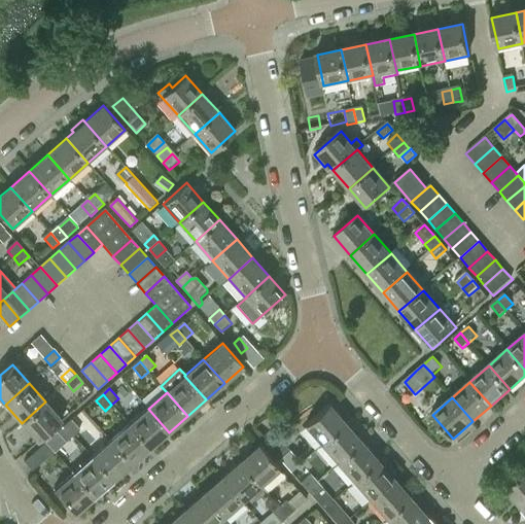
[(38,443),(62,421),(45,402),(22,423),(38,443)]
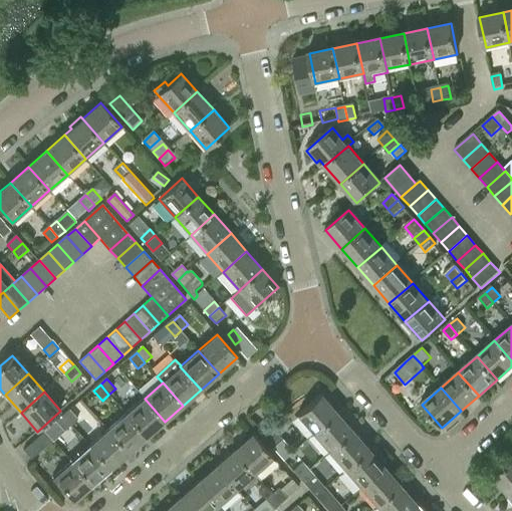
[(313,434),(336,414),(320,395),(297,416),(313,434)]
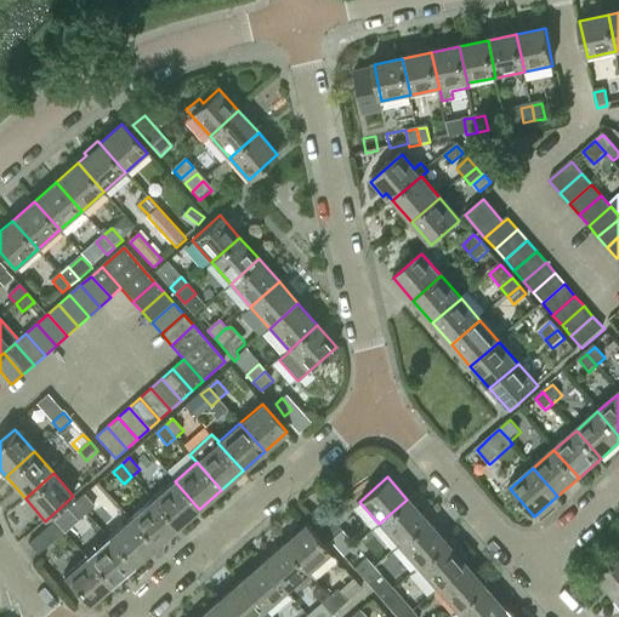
[(177,529),(199,509),(175,481),(153,501),(177,529)]
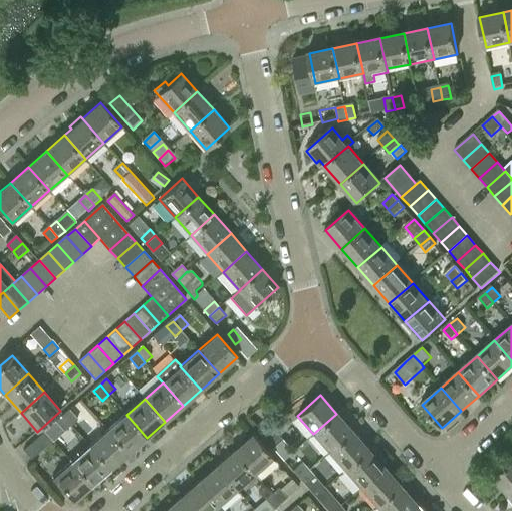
[(72,426),(79,420),(70,411),(64,417),(72,426)]
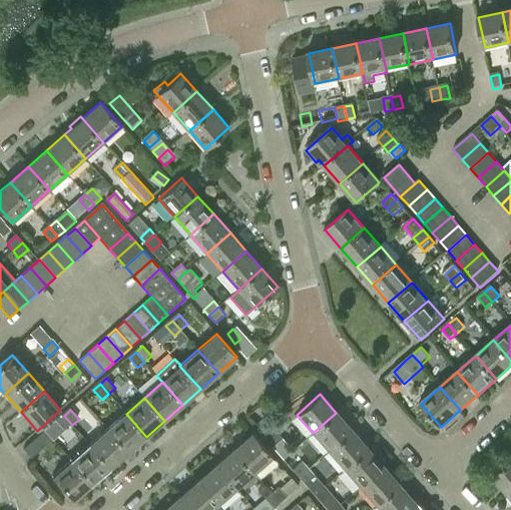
[(329,452),(353,431),(336,413),(313,433),(329,452)]
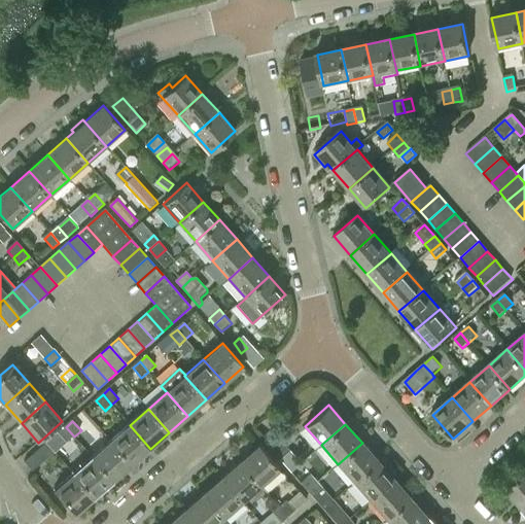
[(132,465),(150,449),(130,425),(111,441),(132,465)]
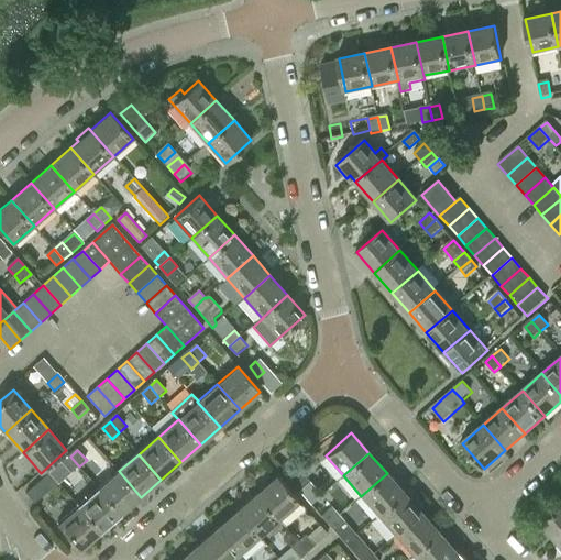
[(72,473),(79,467),(70,457),(63,463),(72,473)]
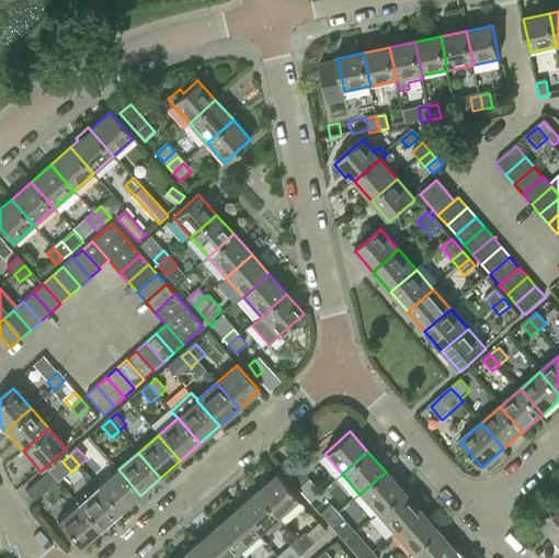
[(121,513),(140,496),(118,469),(99,487),(121,513)]
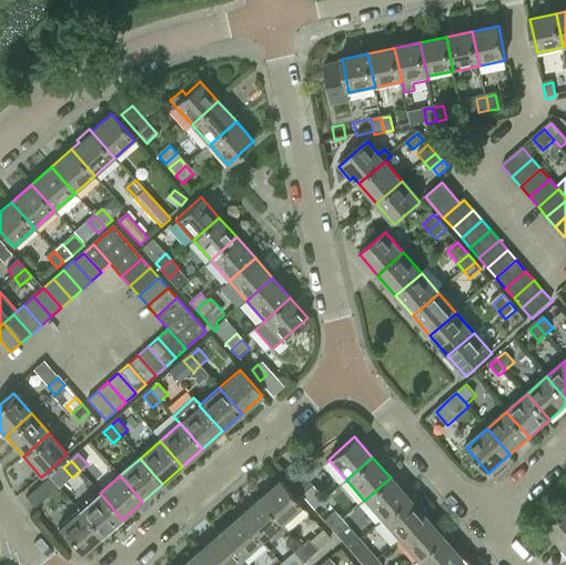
[(382,520),(407,497),(391,477),(364,501),(382,520)]
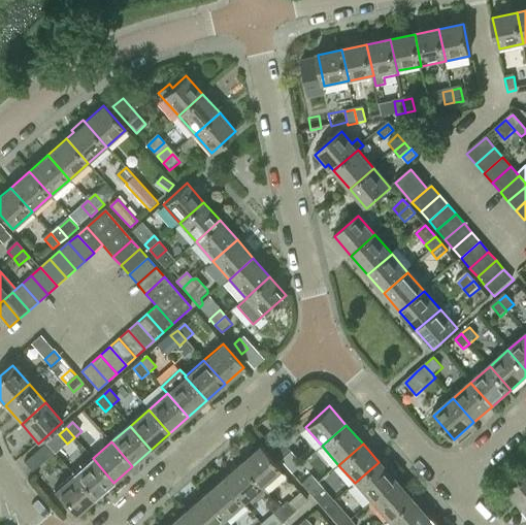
[(33,473),(54,454),(46,445),(25,464),(33,473)]
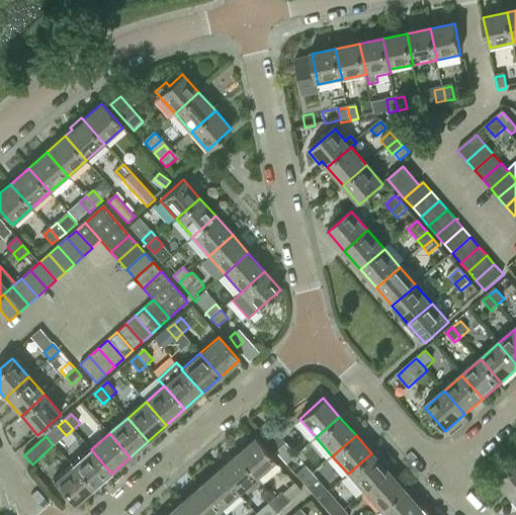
[(256,478),(275,460),(255,437),(236,453),(256,478)]
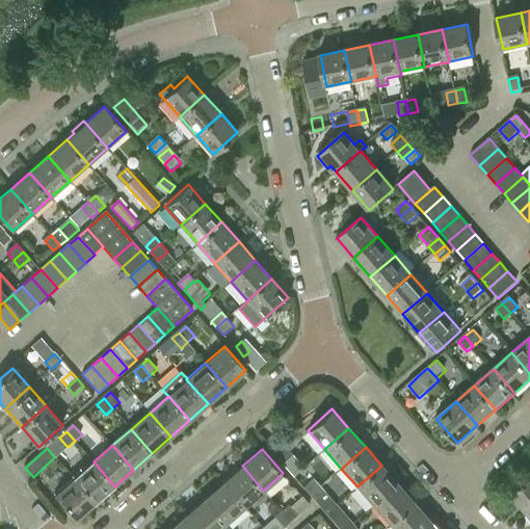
[(290,459),(294,456),(288,449),(277,457),(285,465),(290,459)]
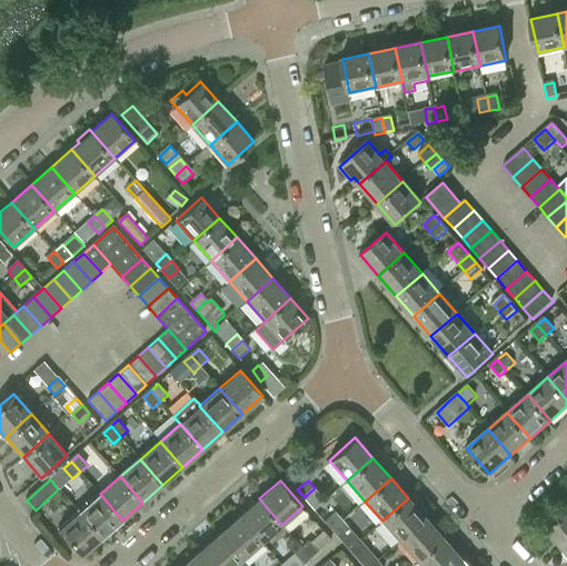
[(310,492),(305,497),(314,509),(320,504),(310,492)]
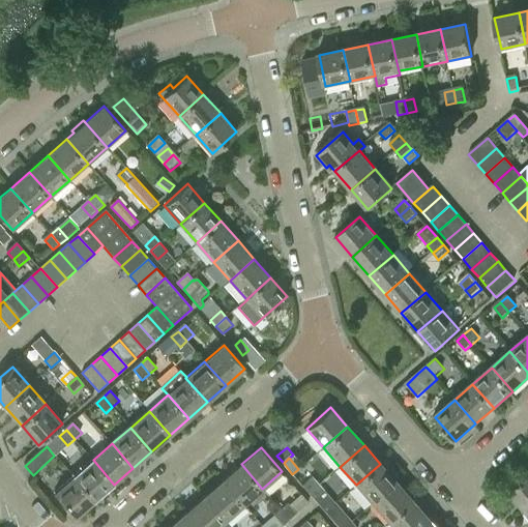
[(95,501),(114,485),(93,460),(74,477),(95,501)]
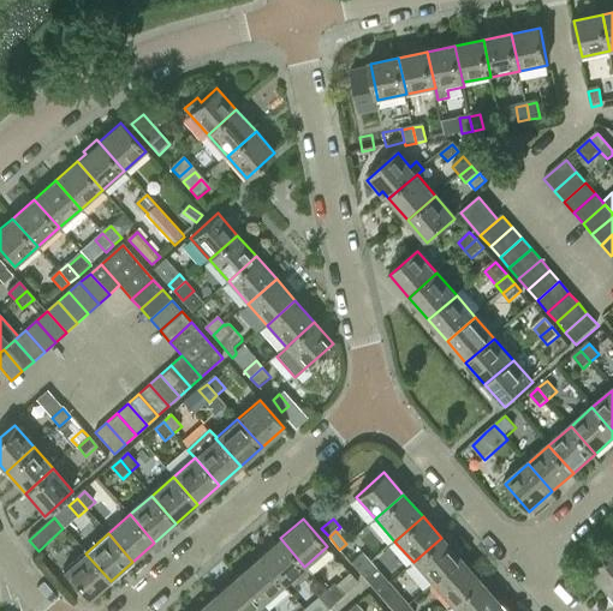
[(283,586),(304,567),(280,538),(259,558),(283,586)]
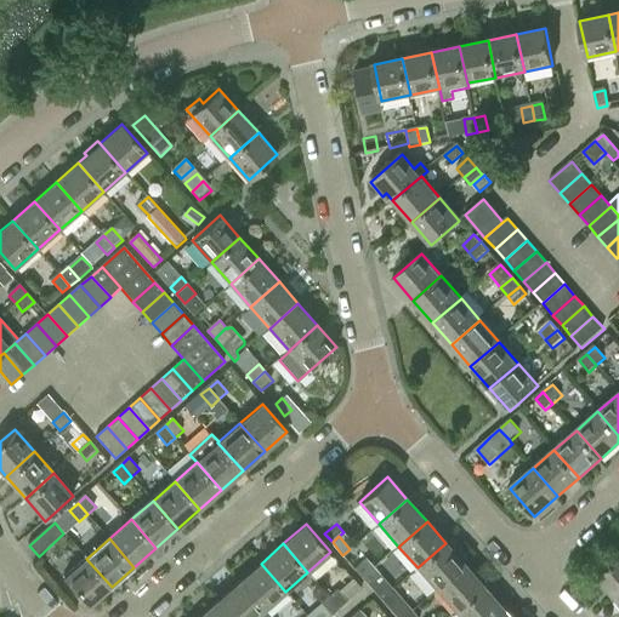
[(437,590),(465,565),(446,543),(418,567),(437,590)]
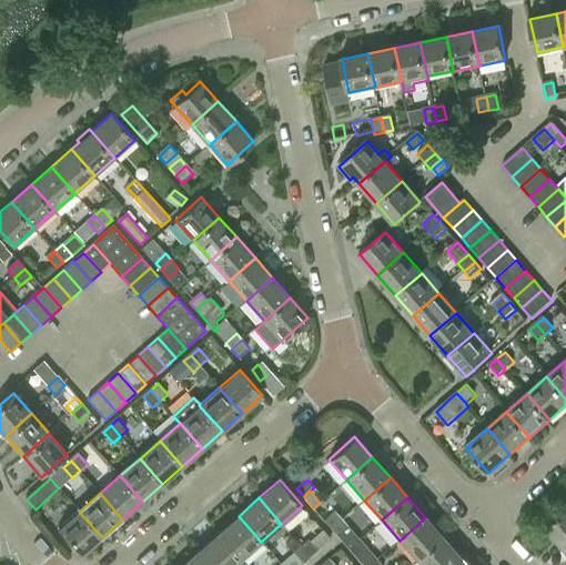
[(564,550),(565,548),(565,511),(546,528),(564,550)]
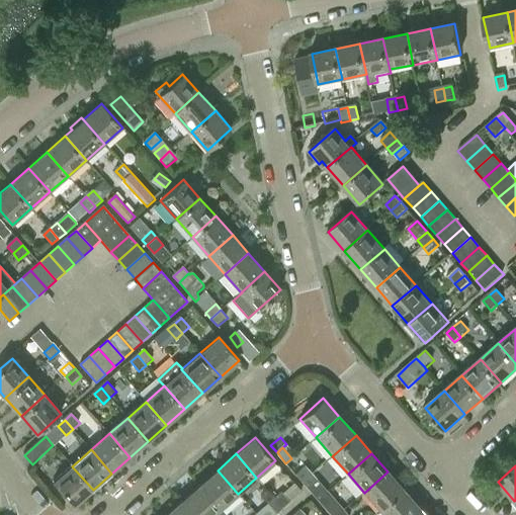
[(75,506),(93,490),(72,466),(54,483),(75,506)]
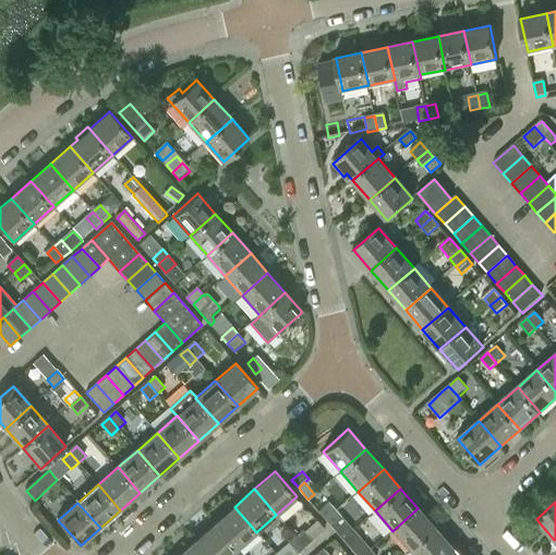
[(326,519),(336,510),(330,504),(319,513),(326,519)]
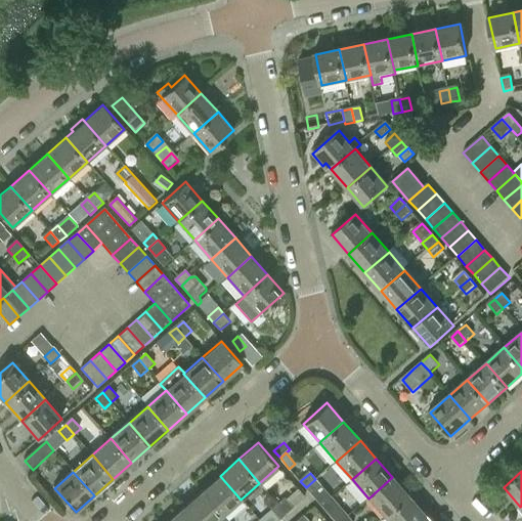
[(222,515),(241,500),(220,476),(202,491),(222,515)]
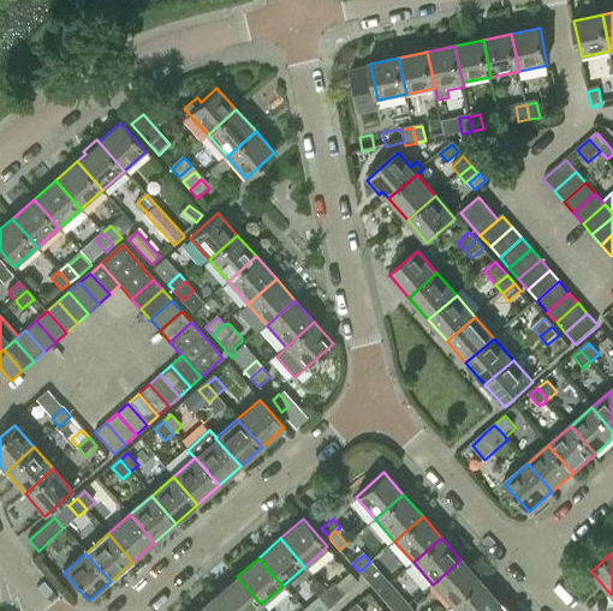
[(452,606),(480,581),(460,559),(433,585),(452,606)]
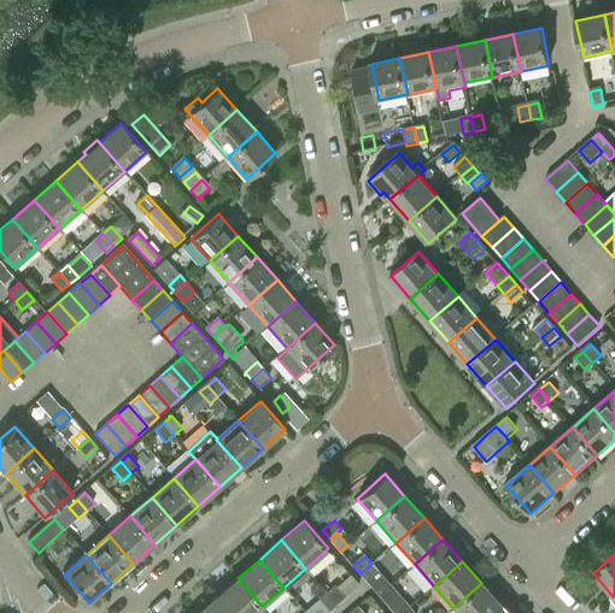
[(368,583),(380,573),(372,564),(361,573),(368,583)]
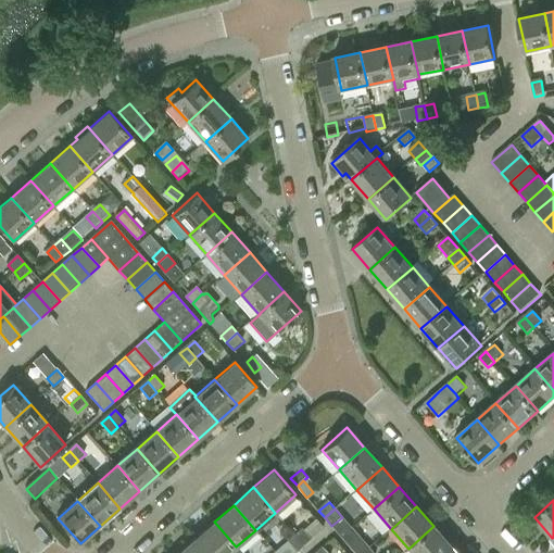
[(229,552),(236,547),(214,522),(194,539),(205,552),(229,552)]
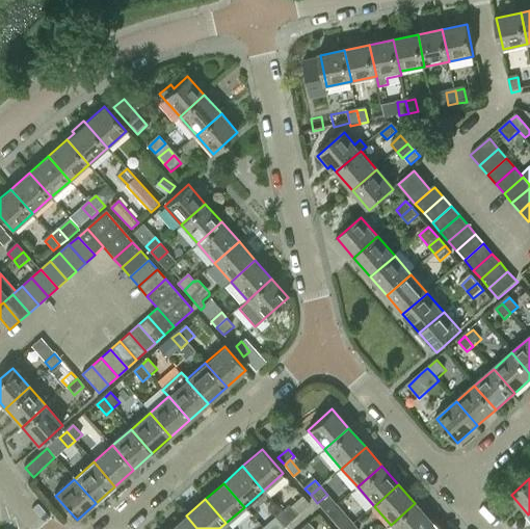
[(423,528),(431,522),(415,503),(391,525),(394,528),(423,528)]
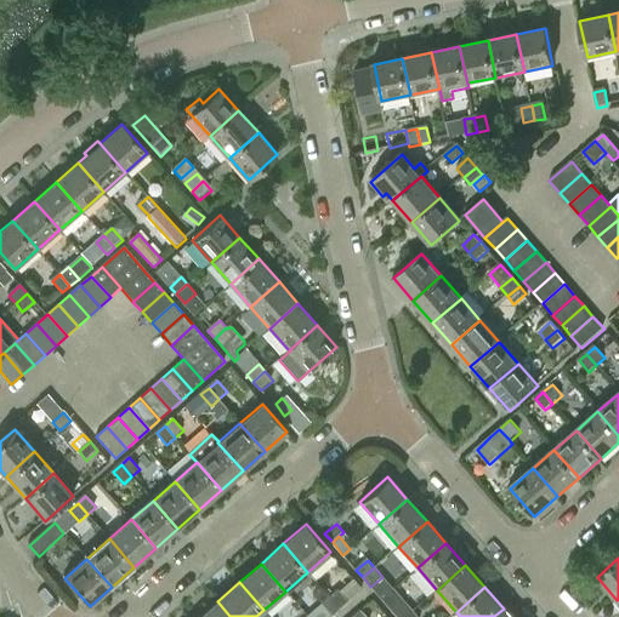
[(340,610),(348,601),(339,590),(330,598),(340,610)]
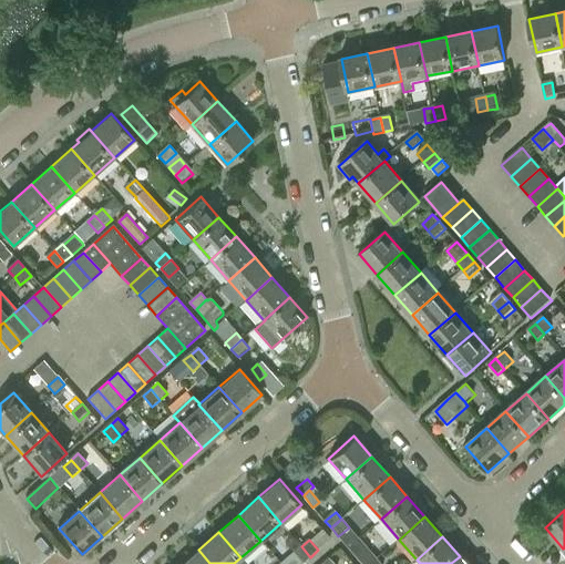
[(304,563),(310,557),(301,546),(294,553),(304,563)]
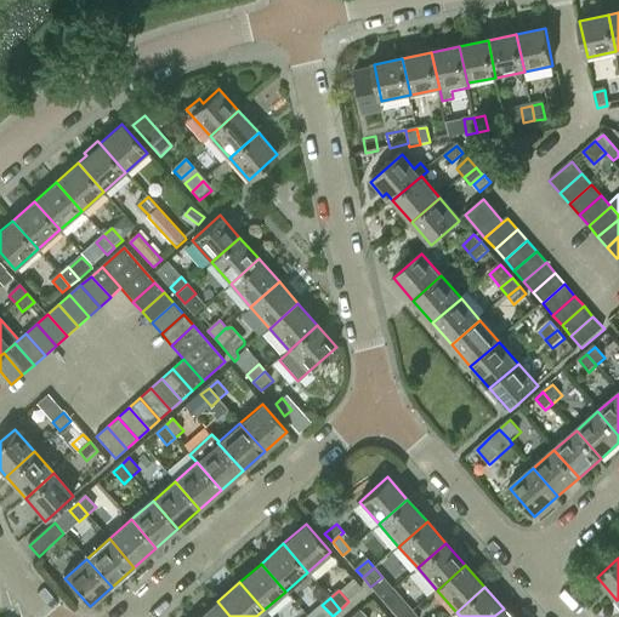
[(230,616),(217,601),(200,616),(230,616)]
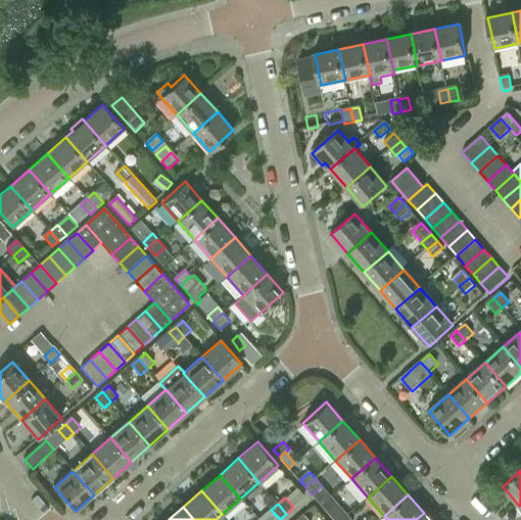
[(341,519),(347,515),(342,509),(332,518),(333,519),(341,519)]
